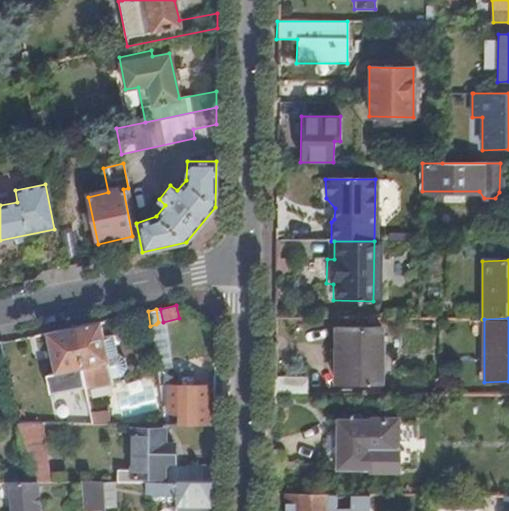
[(102,335),(99,321),(72,327),(84,387),(112,382),(111,376),(102,335)]
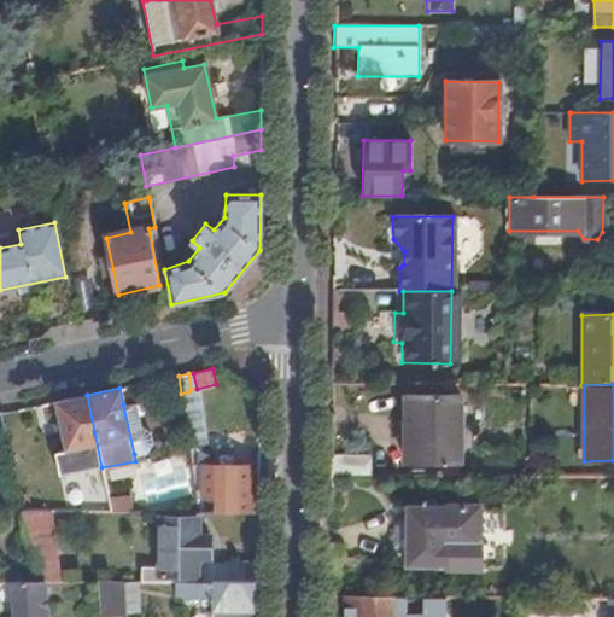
[(80,471),(101,467),(87,395),(54,402),(64,450),(75,449),(80,471)]
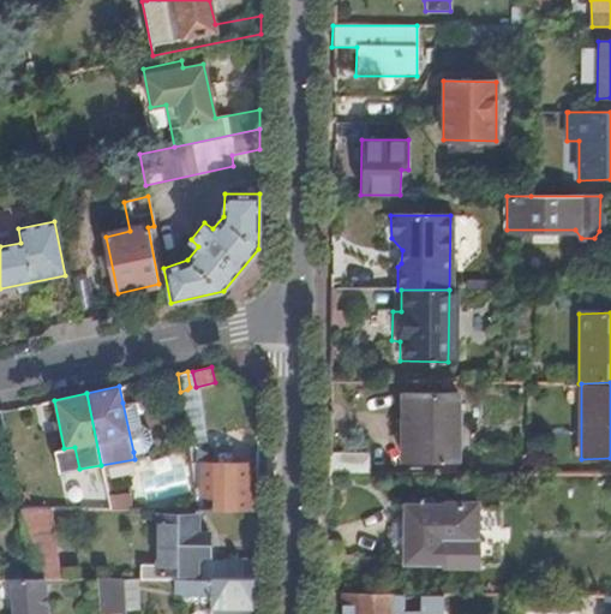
[(455,393),(403,393),(402,459),(455,460),(455,393)]
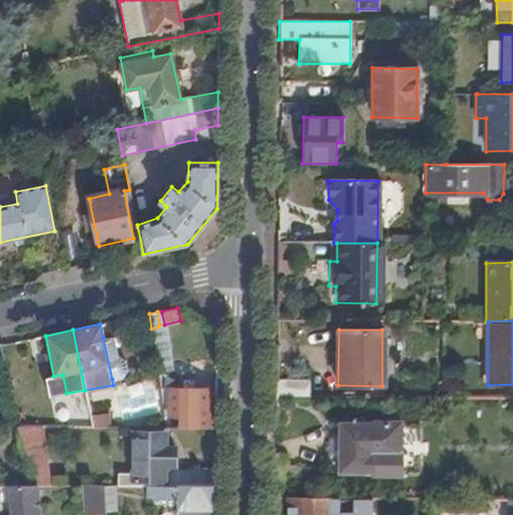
[(113,336),(103,338),(112,379),(121,377),(126,369),(125,360),(117,355),(113,336)]
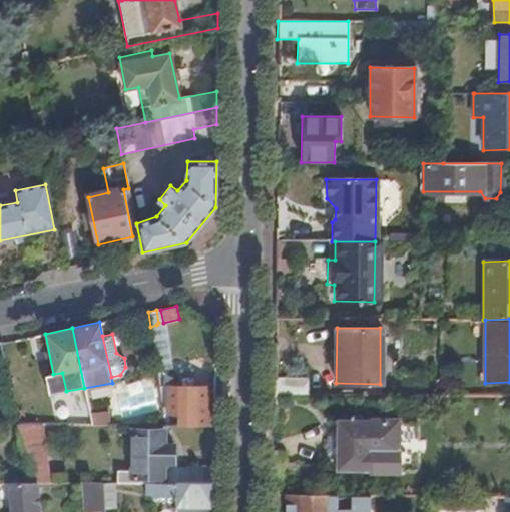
[(274,394),(307,394),(307,377),(274,378),(274,394)]
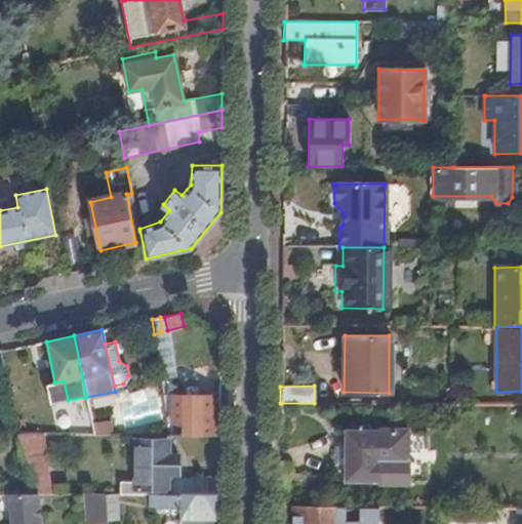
[(184,434),(219,435),(219,421),(211,421),(212,395),(171,395),(171,422),(183,422),(184,434)]
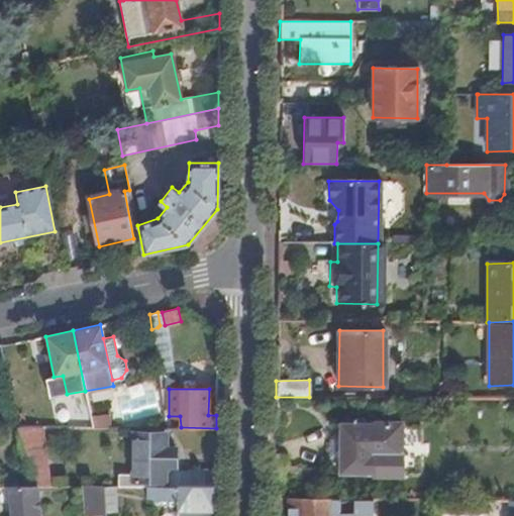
[(91,415),(93,427),(109,427),(109,415),(91,415)]
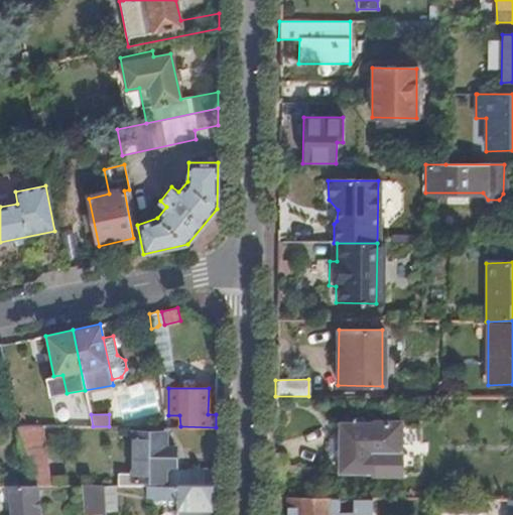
[(400,422),(338,421),(338,473),(371,473),(371,476),(402,477),(402,452),(400,452),(400,422)]
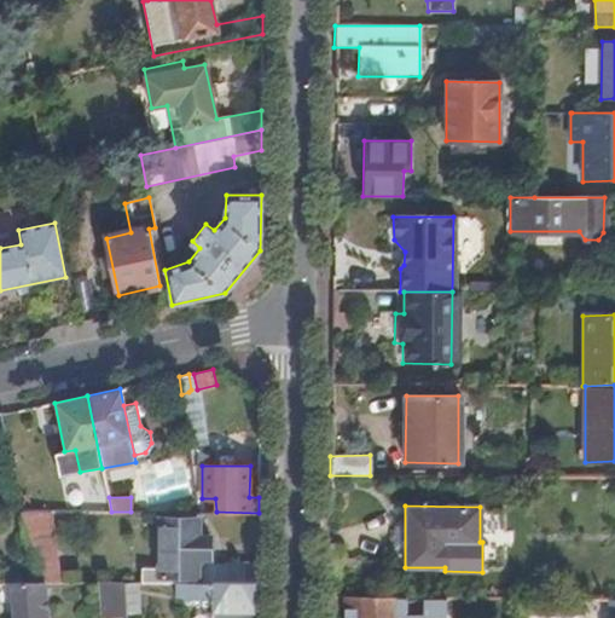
[(44,582),(63,582),(48,512),(21,512),(35,582),(44,582)]
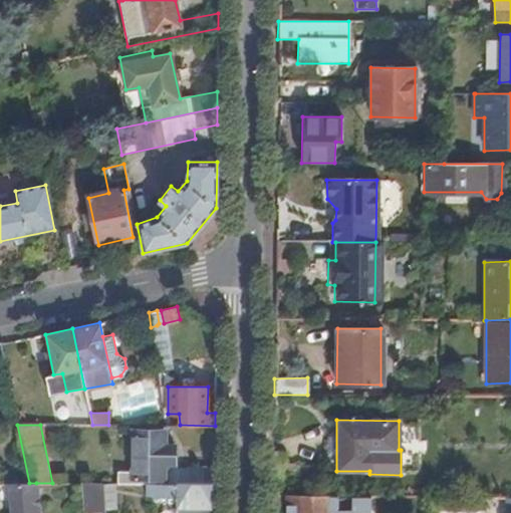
[(116,484),(137,484),(154,484),(155,477),(161,477),(163,477),(164,463),(174,463),(174,446),(164,446),(164,432),(135,432),(134,471),(116,471),(116,484)]
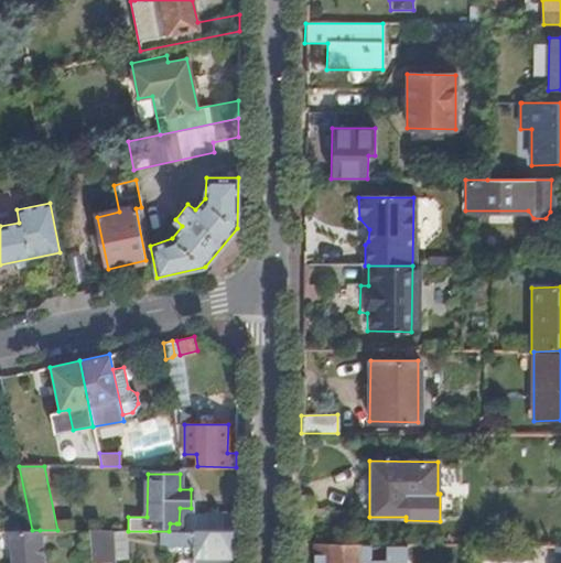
[(207,531),(235,531),(236,506),(208,505),(207,531)]
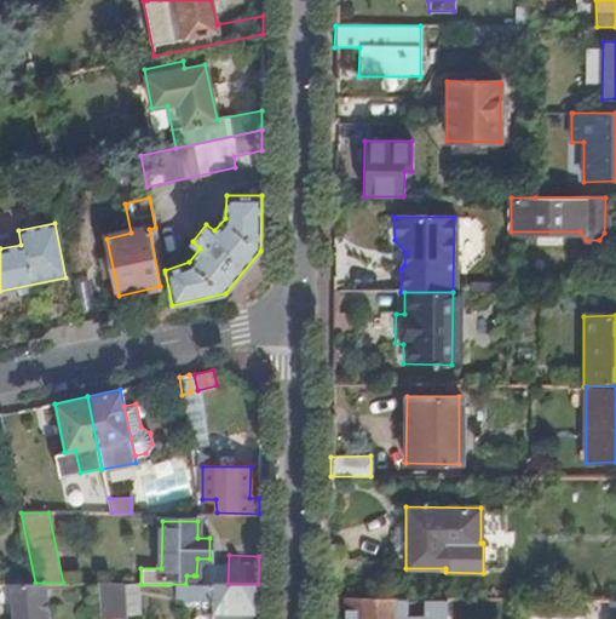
[(329,599),(345,597),(378,599),(378,563),(329,563),(329,599)]
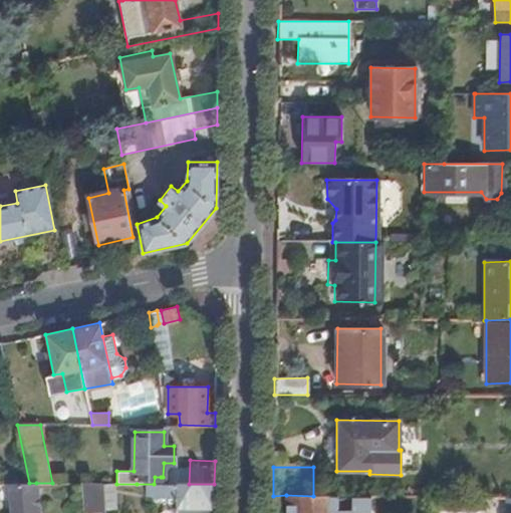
[(0,510),(9,508),(6,483),(0,484),(0,510)]
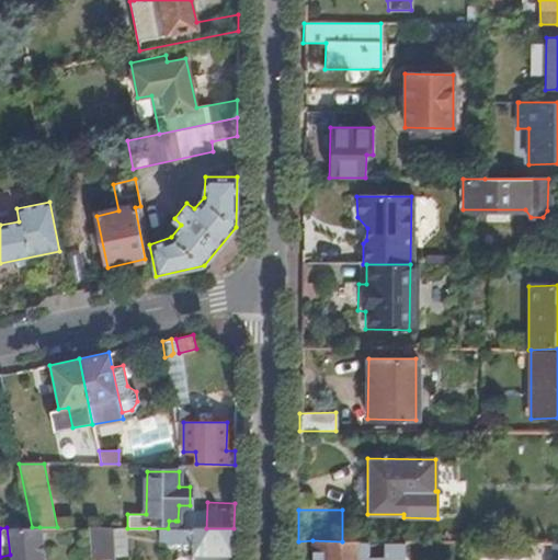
[(42,559),(40,527),(32,527),(7,527),(10,555),(9,559),(42,559)]
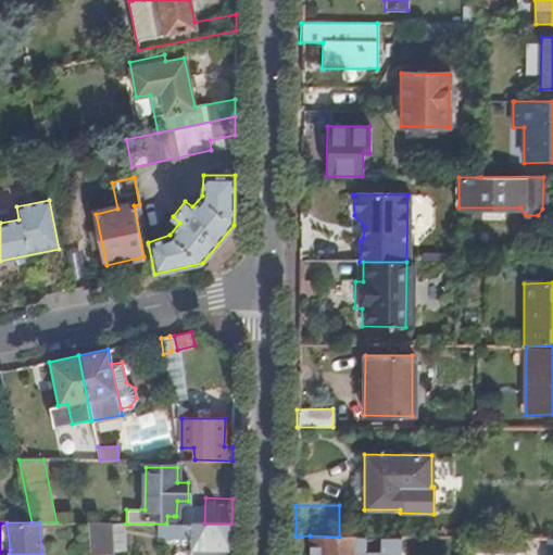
[(95,553),(113,552),(112,546),(110,522),(92,522),(95,553)]
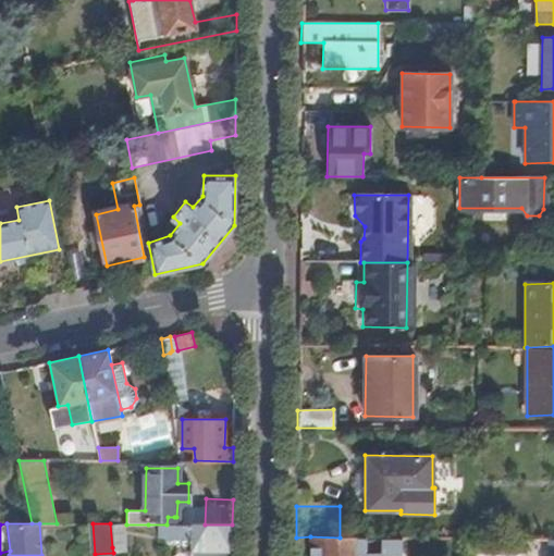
[(110,523),(112,547),(124,545),(122,523),(110,523)]
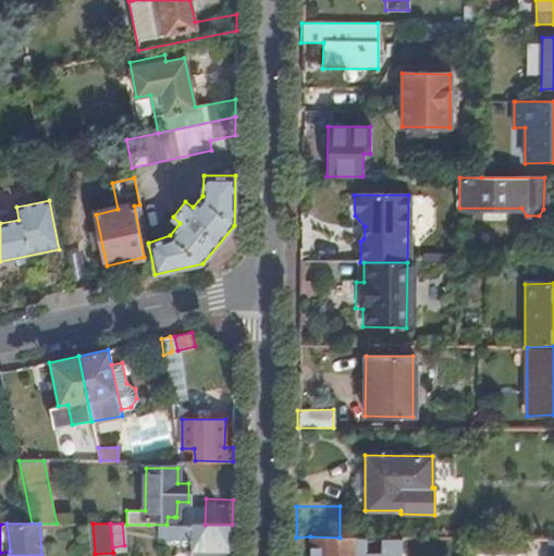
[(346,538),(358,538),(358,523),(346,523),(346,538)]
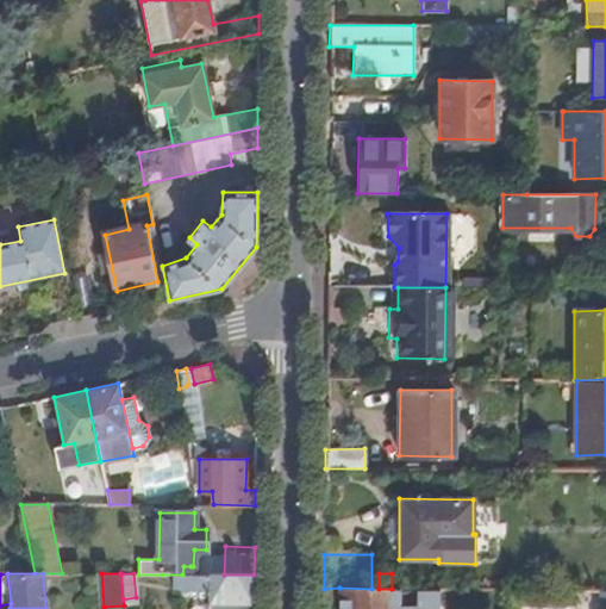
[(252,608),(254,608),(254,575),(224,575),(191,575),(182,575),(162,575),(162,588),(169,588),(169,590),(199,591),(199,596),(208,597),(208,608),(252,608)]
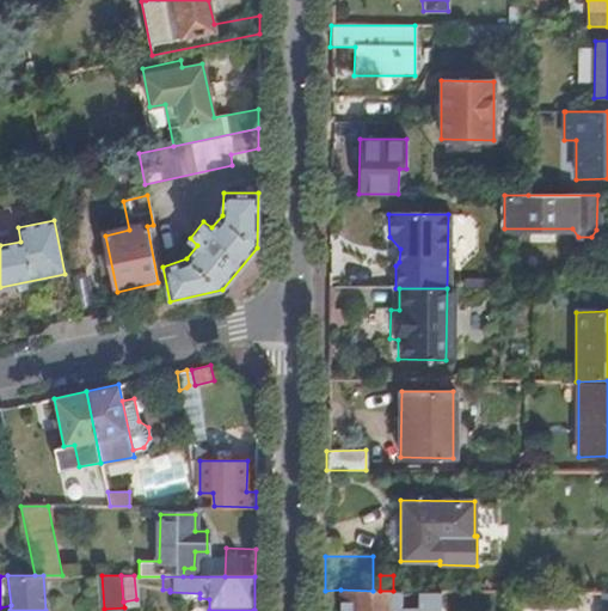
[(435,610),(440,608),(440,591),(393,591),(380,591),(373,591),(341,590),(341,610),(435,610)]
